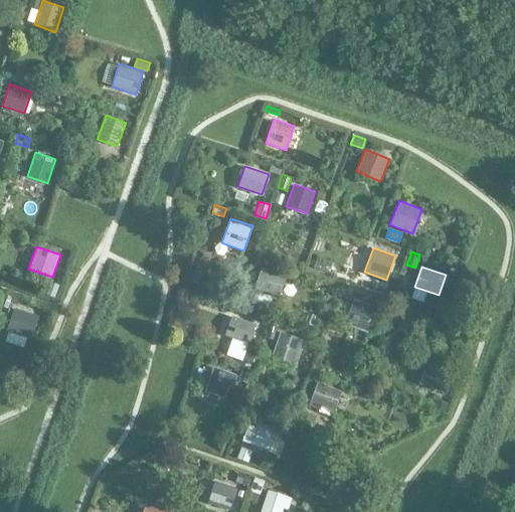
[(286,276),(261,268),(254,288),(279,296),(286,276)]
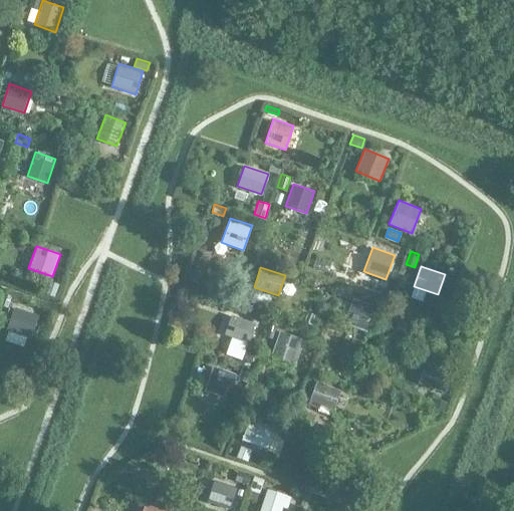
[(50,280),(45,293),(54,296),(59,283),(50,280)]
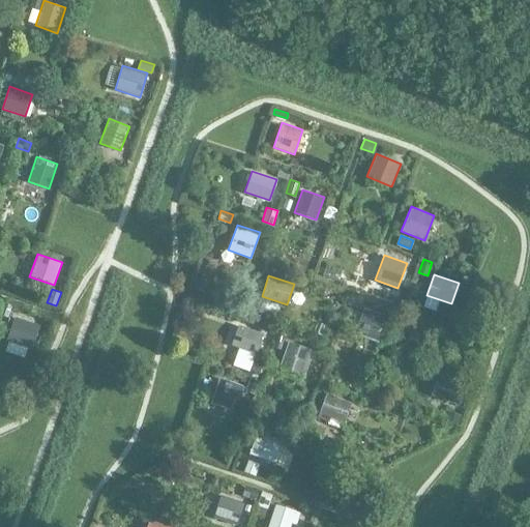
[(351,294),(348,302),(361,306),(363,298),(351,294)]
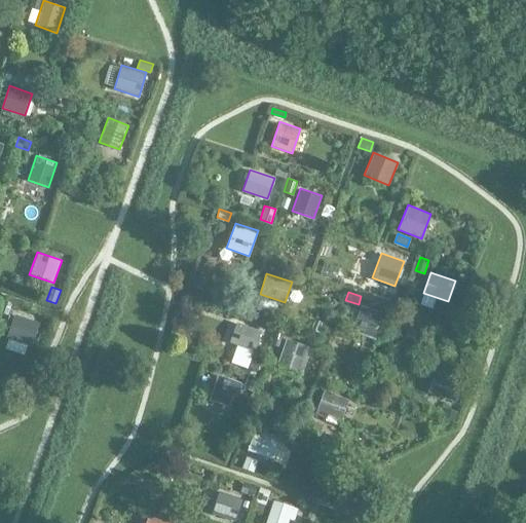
[(3,297),(0,304),(0,310),(7,313),(12,301),(3,297)]
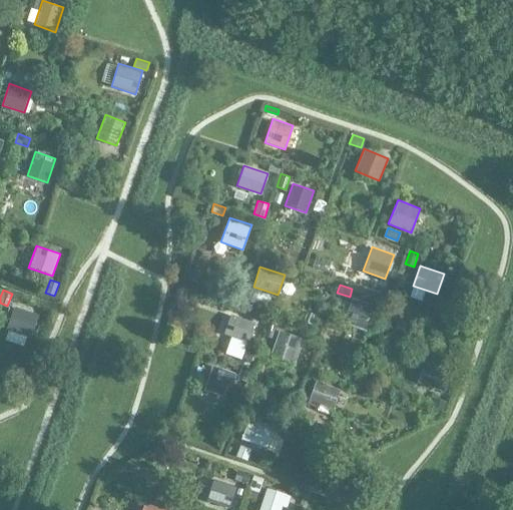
[(367,331),(377,306),(352,297),(347,311),(352,313),(348,324),(367,331)]
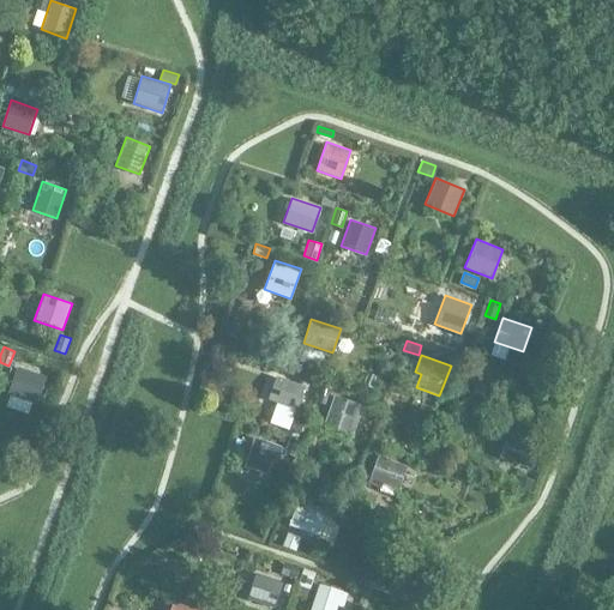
[(36,404),(46,375),(17,366),(7,393),(36,404)]
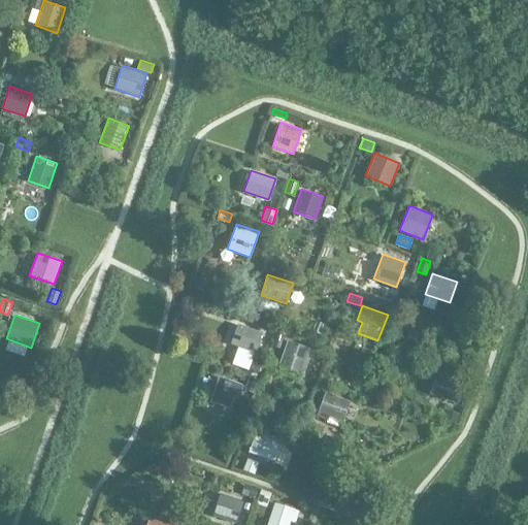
[(262,332),(237,323),(230,343),(255,352),(262,332)]
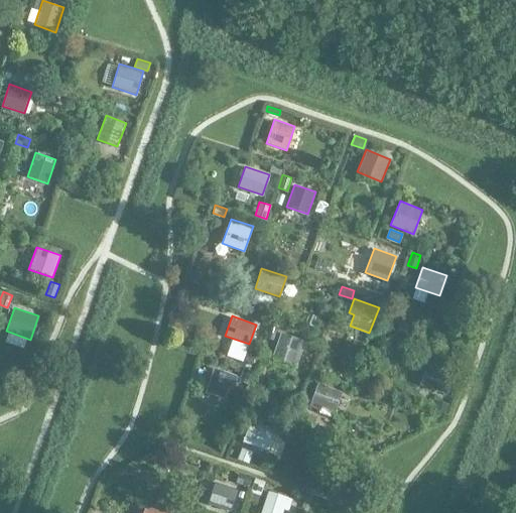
[(270,324),(266,337),(273,339),(277,327),(270,324)]
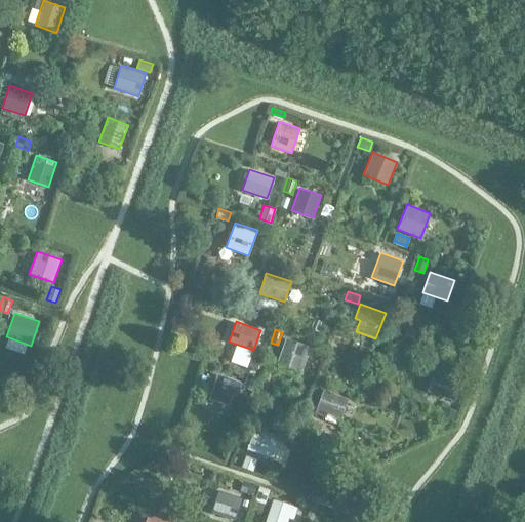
[(285,337),(277,362),(300,370),(309,346),(285,337)]
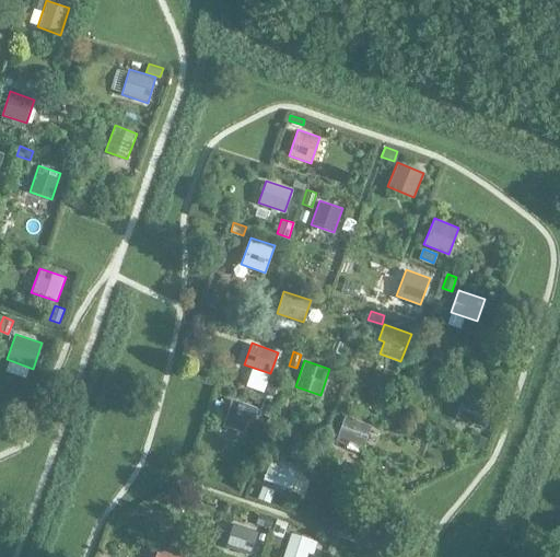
[(268,380),(264,392),(272,395),(277,382),(268,380)]
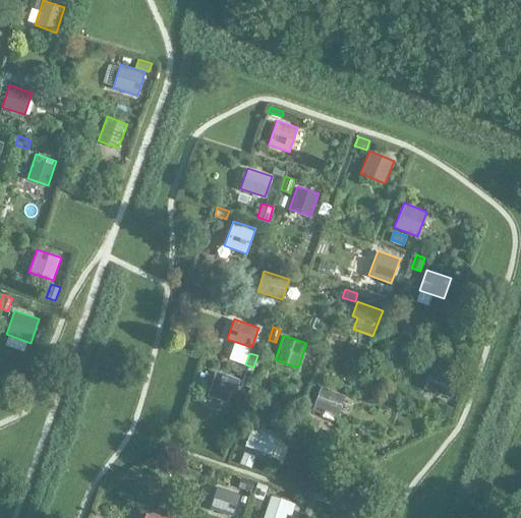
[(207,396),(227,402),(231,389),(236,391),(240,379),(215,370),(207,396)]
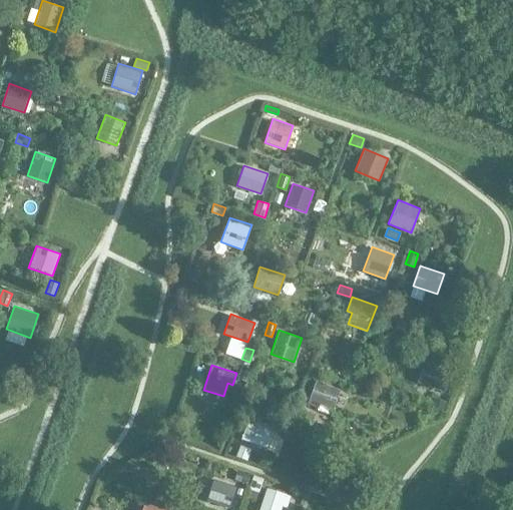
[(242,365),(237,377),(245,380),(249,367),(242,365)]
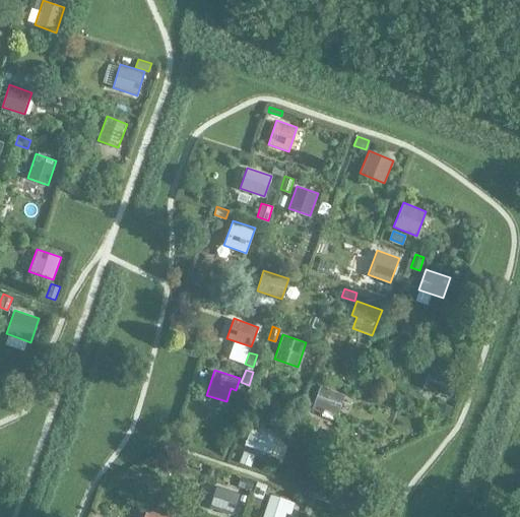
[(324,409),(337,414),(344,394),(320,386),(312,409),(323,413),(324,409)]
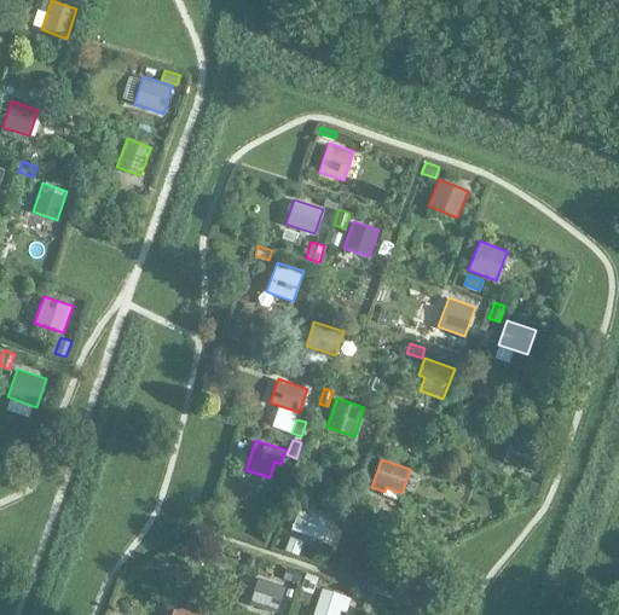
[(524,480),(521,491),(534,494),(538,485),(524,480)]
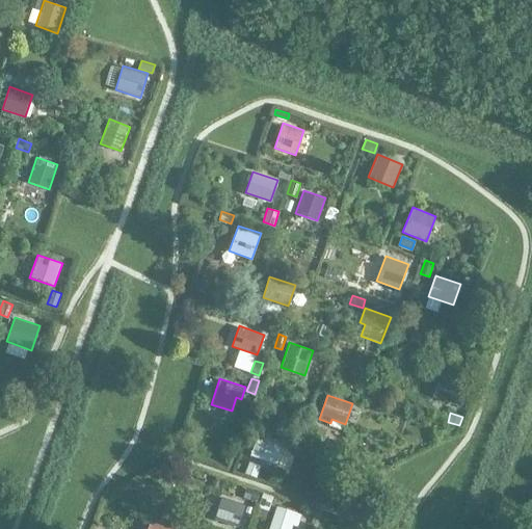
[(313,425),(310,434),(322,439),(325,429),(313,425)]
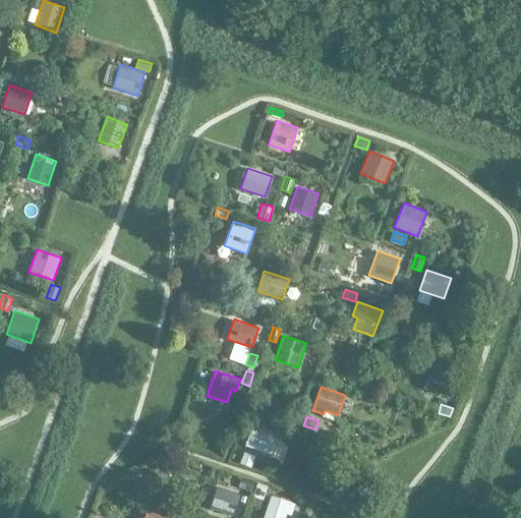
[(253,423),(244,446),(270,455),(278,433),(253,423)]
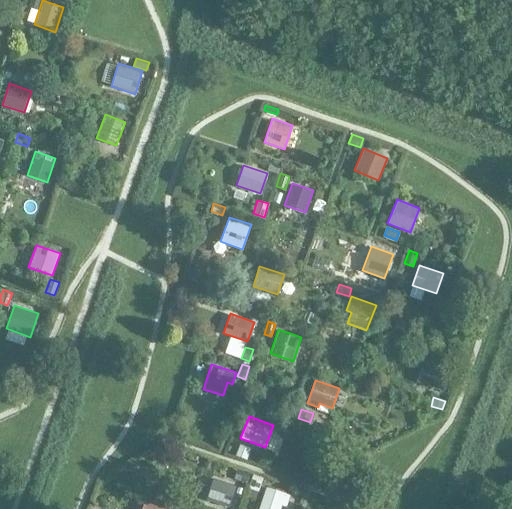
[(240,444),(236,455),(246,458),(250,448),(240,444)]
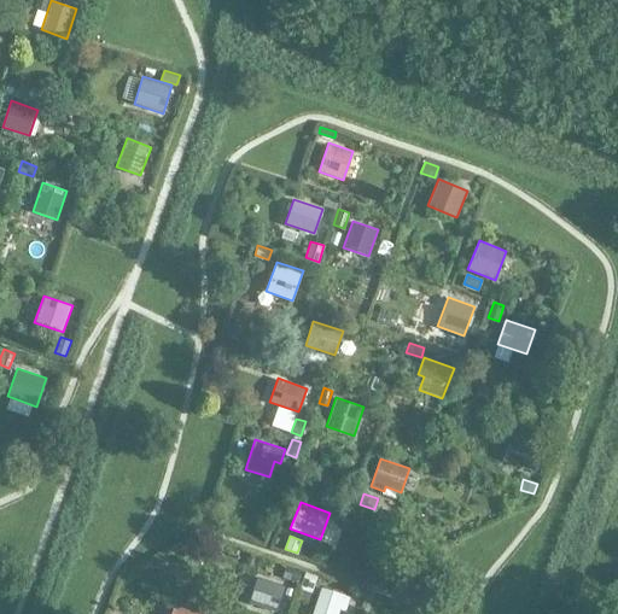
[(286,567),(283,577),(298,582),(302,572),(286,567)]
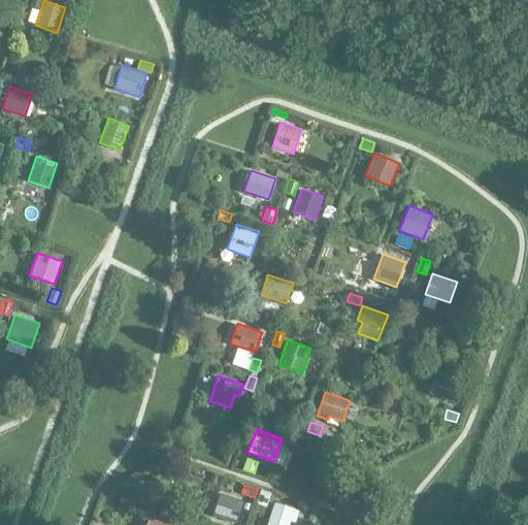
[(262,489),(255,509),(264,512),(266,505),(267,506),(271,492),(262,489)]
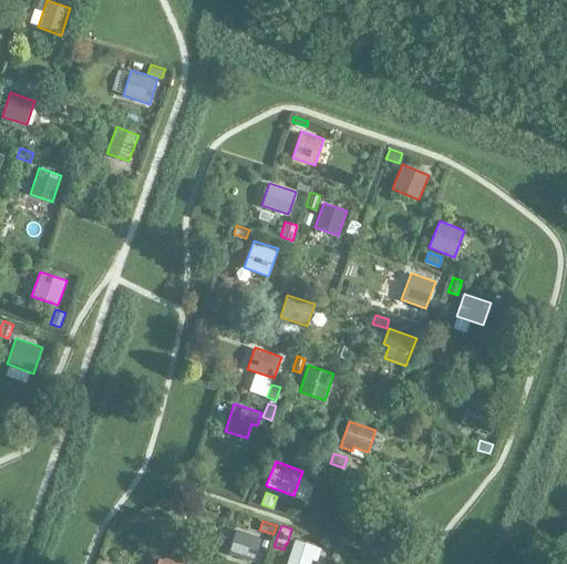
[(261,539),(236,530),(228,553),(254,561),(261,539)]
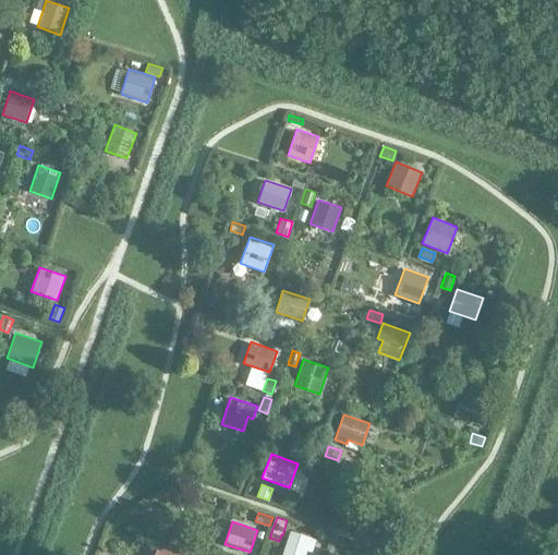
[(304,554),(306,550),(312,552),(316,540),(290,530),(281,554),(304,554)]
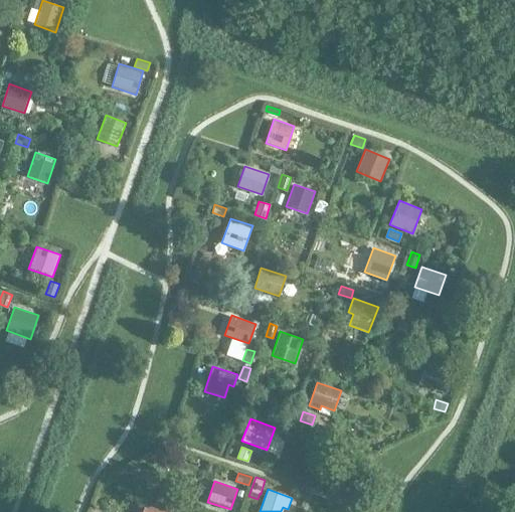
[(174,503),(171,511),(182,511),(184,507),(174,503)]
